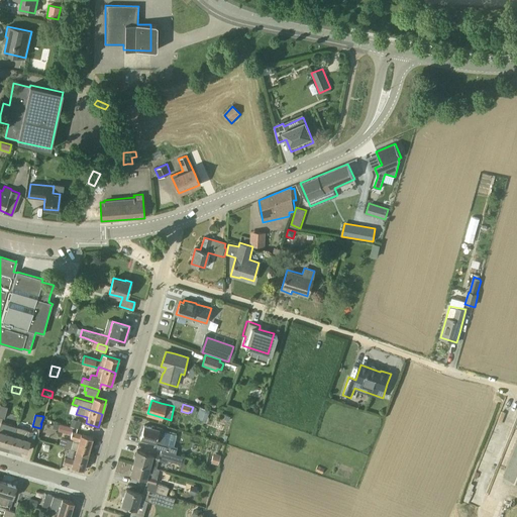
[(73,418),(71,425),(78,428),(81,420),(73,418)]
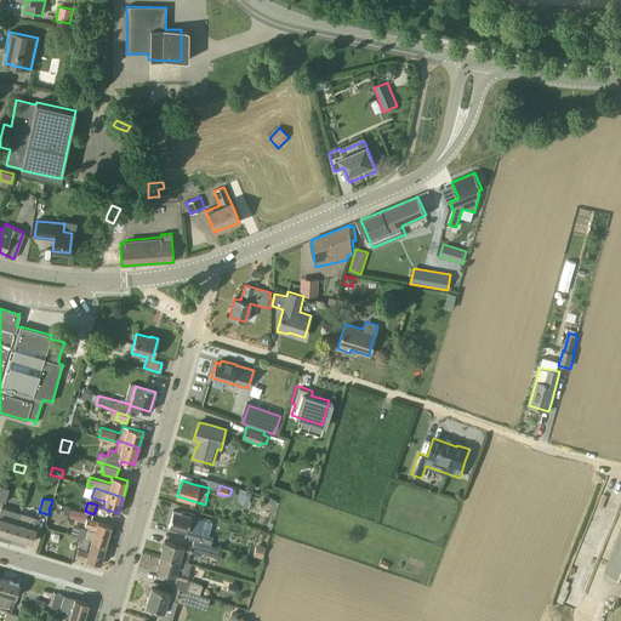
[(18,517),(20,512),(0,506),(0,533),(12,536),(18,517)]
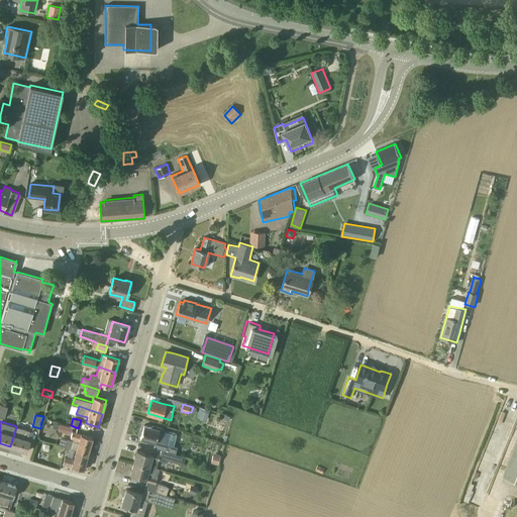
[(61,423),(59,429),(70,433),(72,426),(61,423)]
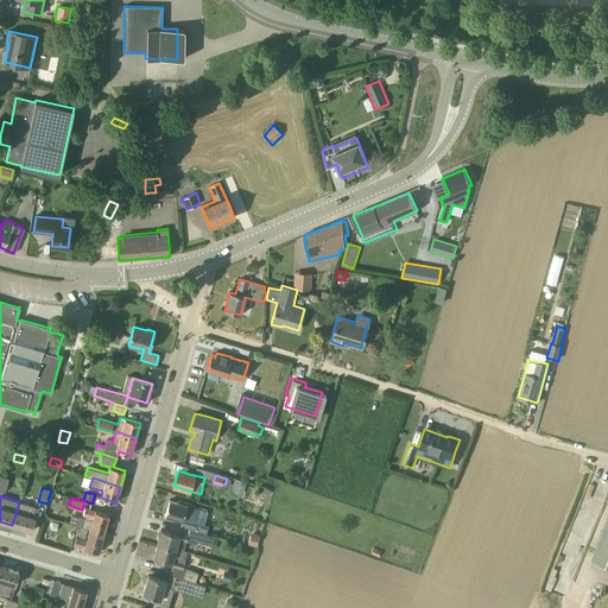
[(195,504),(181,500),(178,500),(178,502),(169,500),(165,515),(182,520),(181,526),(189,529),(192,530),(206,533),(208,526),(192,521),(195,513),(192,513),(195,504)]
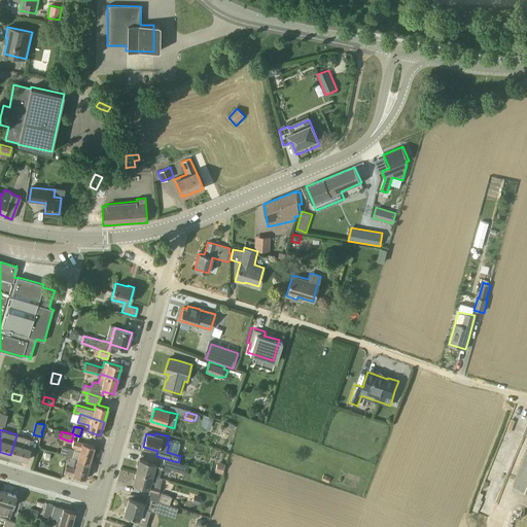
[(33,440),(27,437),(26,442),(15,438),(10,455),(27,460),(33,440)]
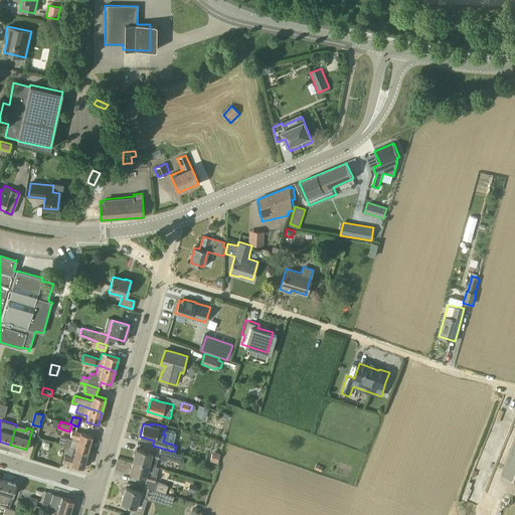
[(92,436),(82,434),(72,431),(70,437),(73,438),(71,447),(75,448),(88,452),(92,436)]
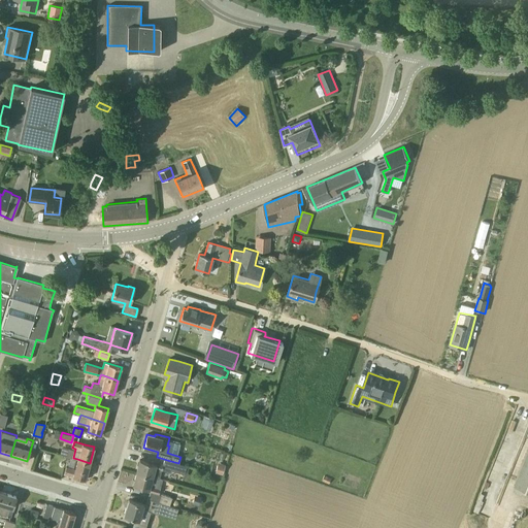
[(527,453),(515,486),(527,491),(527,453)]
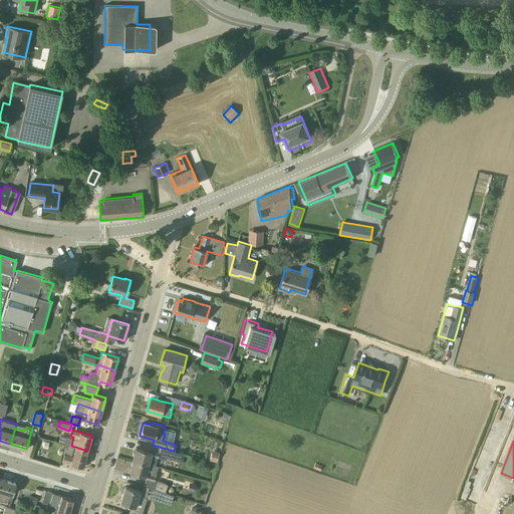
[(82,467),(87,451),(75,447),(72,456),(64,454),(62,461),(71,463),(71,464),(82,467)]
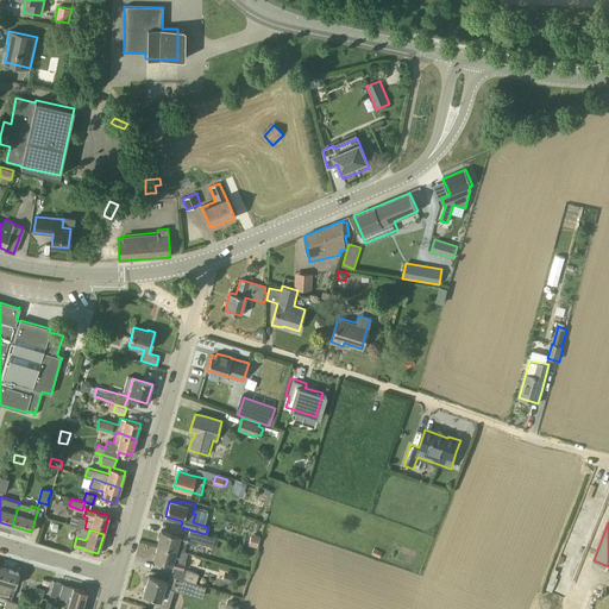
[(215,538),(206,534),(193,531),(189,529),(187,535),(171,531),(170,533),(161,531),(157,545),(176,550),(183,552),(187,542),(198,545),(199,542),(212,546),(215,538)]
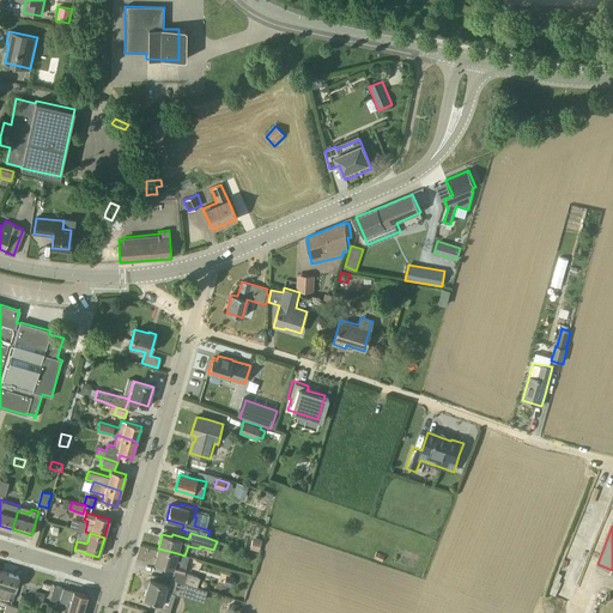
[(259,551),(261,539),(253,538),(250,548),(259,551)]
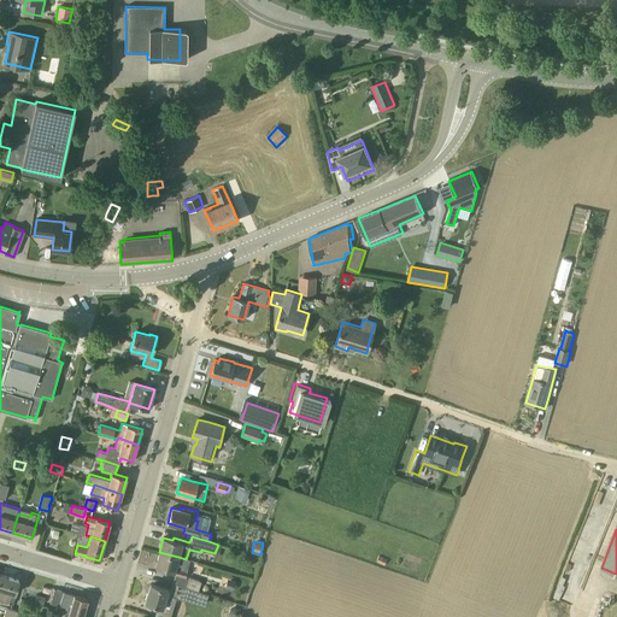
[(164,571),(175,574),(187,577),(188,571),(183,570),(187,559),(186,559),(178,557),(159,552),(156,566),(165,570),(164,571)]
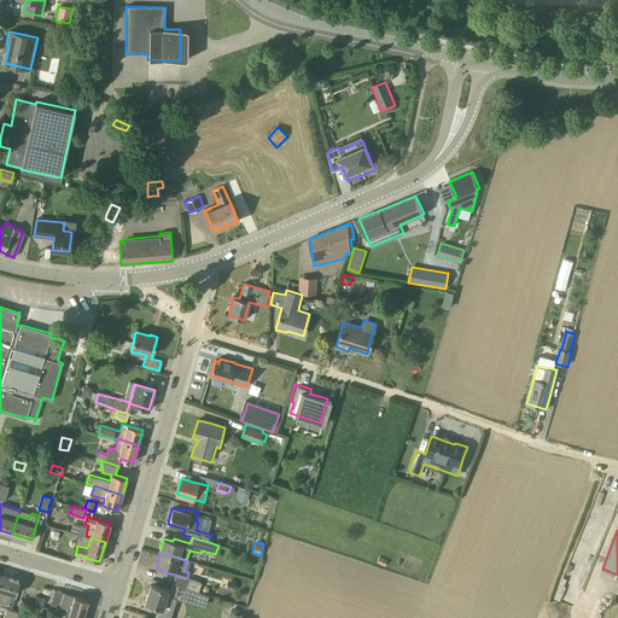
[(0,600),(12,605),(16,593),(19,581),(0,576),(0,600)]
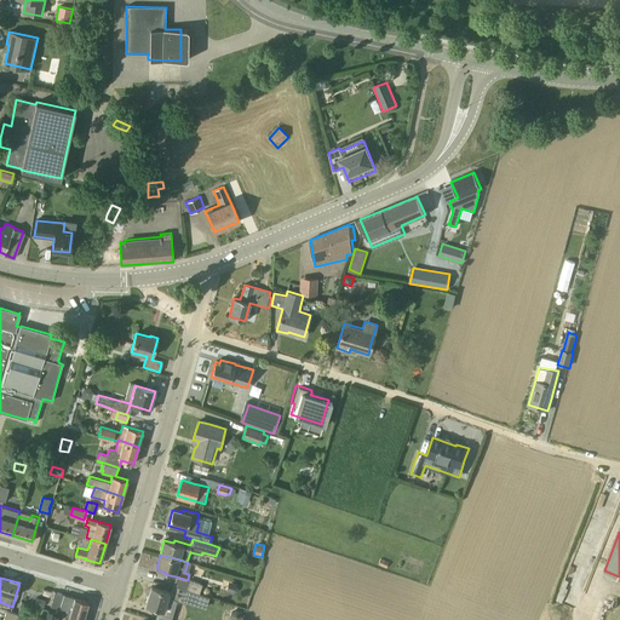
[(200,592),(202,584),(188,580),(185,587),(200,592)]
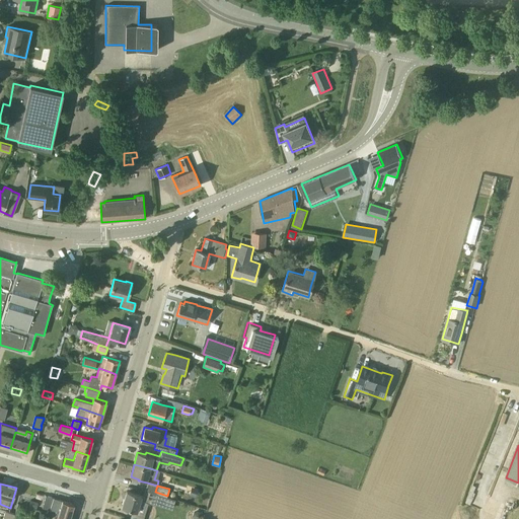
[(198,489),(195,488),(192,490),(191,493),(193,496),(196,497),(199,495),(200,492),(198,489)]
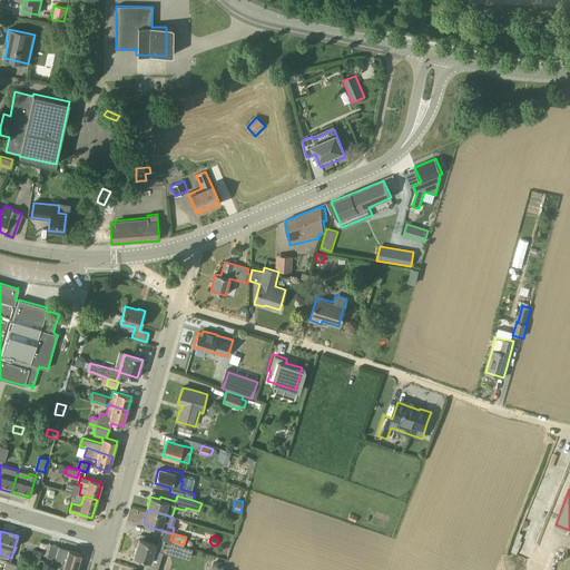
[(184,546),(184,544),(170,540),(159,537),(157,544),(139,539),(134,556),(146,560),(144,569),(146,569),(156,569),(163,551),(180,557),(183,546),(184,546)]
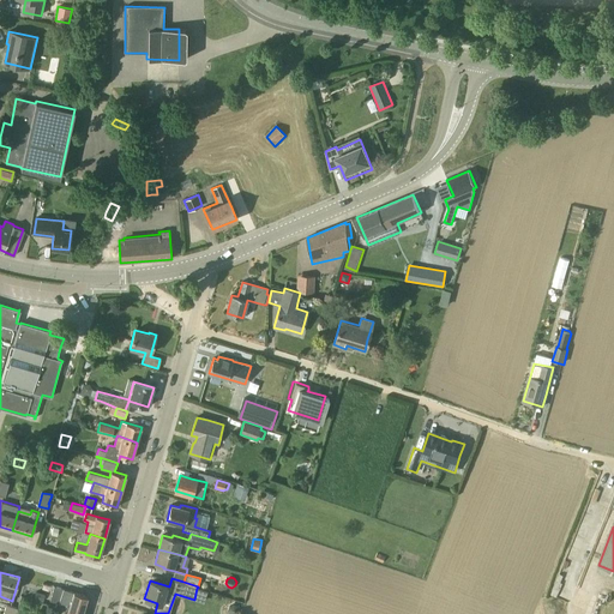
[(67,611),(79,613),(80,613),(86,596),(54,587),(50,600),(58,602),(55,607),(67,611)]
